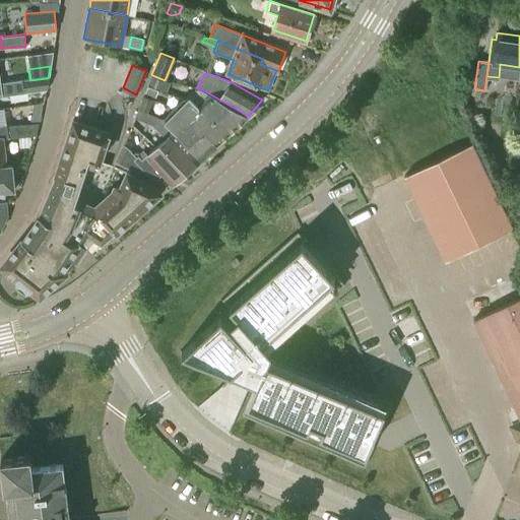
[(152,75),(147,88),(157,93),(158,93),(160,90),(165,80),(152,75)]
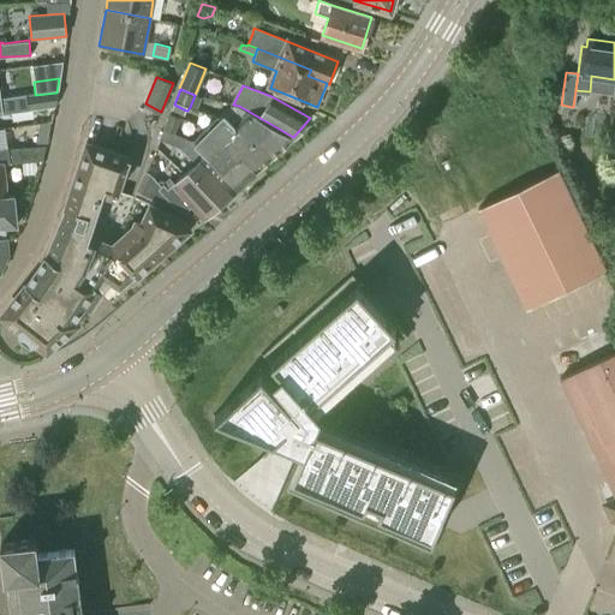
[(1,99),(0,99),(0,111),(1,111),(3,114),(22,111),(23,117),(45,114),(43,108),(55,106),(57,93),(1,99)]
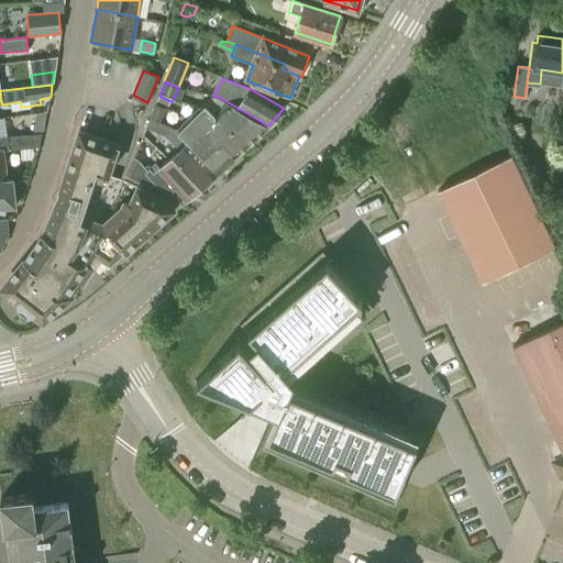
[(219,97),(213,96),(202,106),(214,117),(251,142),(268,125),(219,97)]
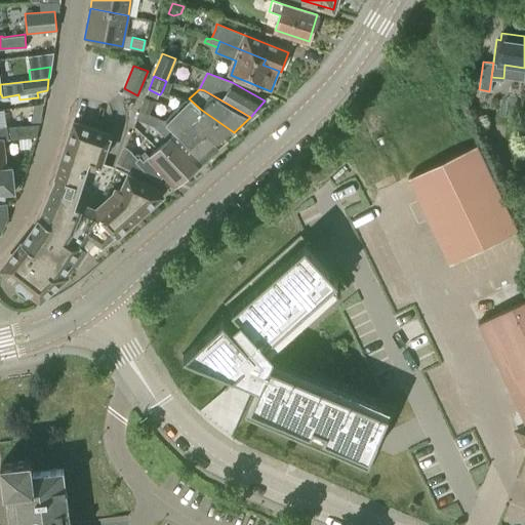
[(158,96),(148,92),(146,98),(156,103),(158,96)]
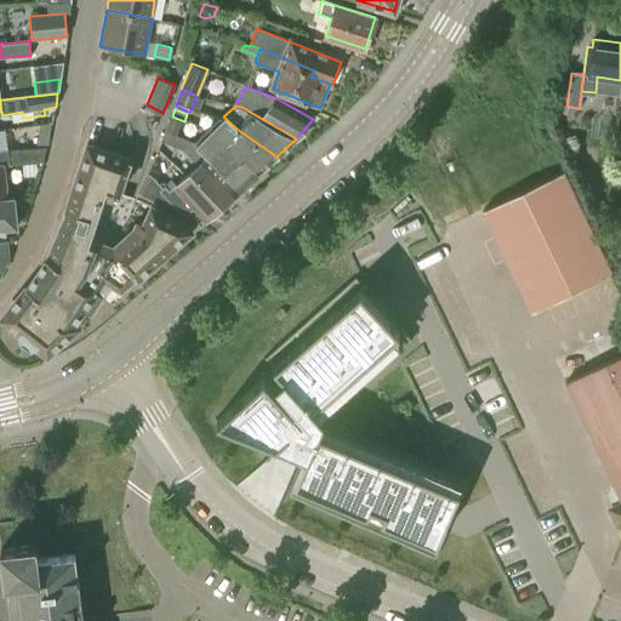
[(237,129),(223,117),(209,130),(208,129),(205,131),(214,135),(258,174),(277,157),(237,129)]
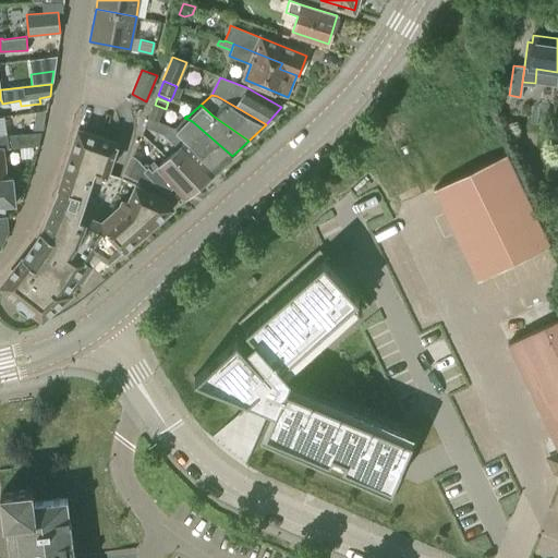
[(153,106),(148,117),(155,119),(159,109),(153,106)]
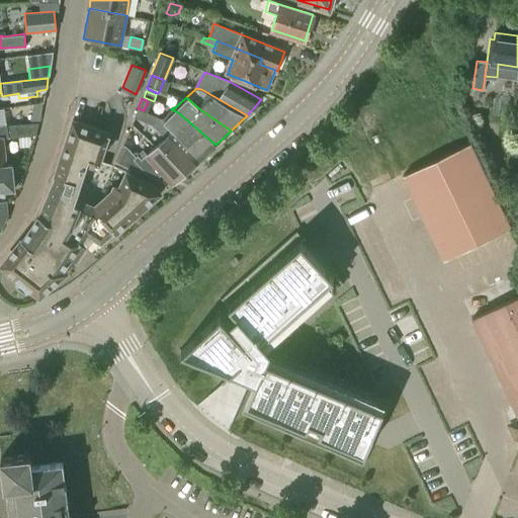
[(172,132),(161,118),(138,109),(135,117),(151,124),(165,139),(160,143),(185,172),(198,159),(172,132)]
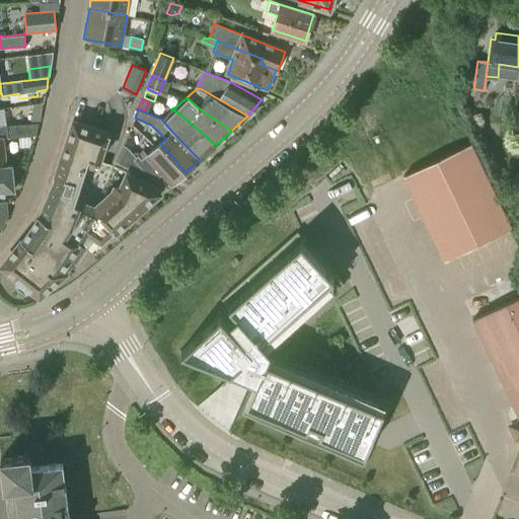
[(171,109),(161,119),(172,132),(199,159),(216,145),(178,113),(171,109)]
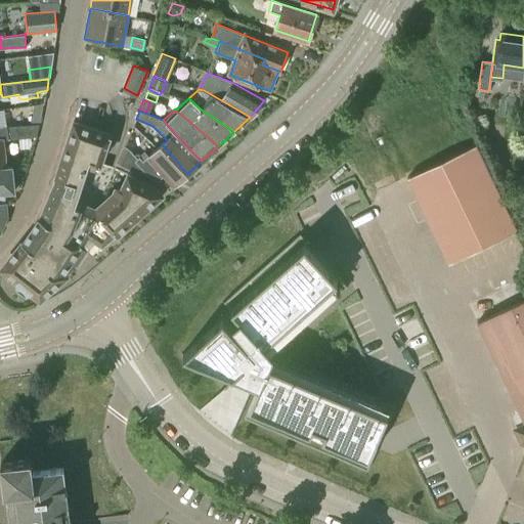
[(39,217),(23,242),(1,268),(16,280),(15,285),(27,293),(31,291),(40,299),(51,289),(53,289),(63,279),(63,276),(64,275),(62,273),(72,260),(77,263),(86,249),(87,248),(95,241),(101,245),(116,232),(118,234),(163,194),(154,184),(127,173),(118,195),(97,210),(75,204),(90,158),(99,161),(98,165),(99,165),(99,164),(110,133),(73,121),(54,177),(56,177),(40,217),(39,217)]
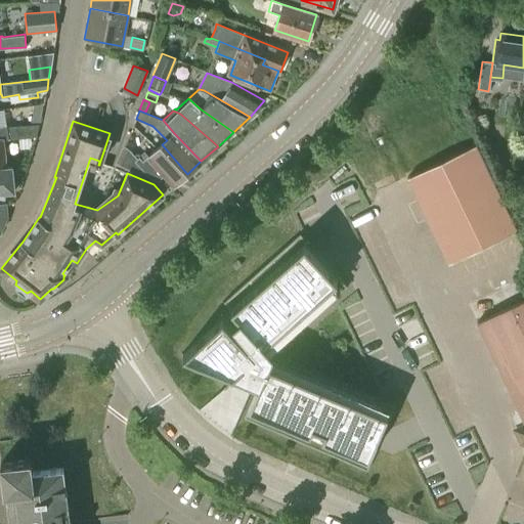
[(0,127),(0,139),(3,139),(35,137),(37,125),(6,127),(0,127)]
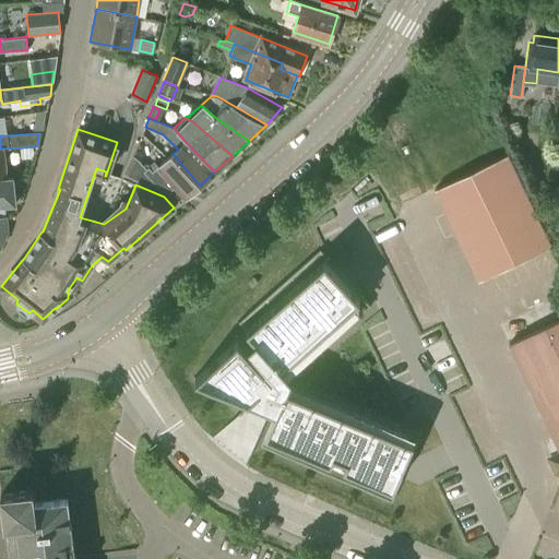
[(146,168),(137,157),(132,156),(130,155),(122,174),(149,186),(153,181),(162,192),(167,194),(175,188),(185,199),(200,186),(173,154),(167,159),(157,168),(152,162),(146,168)]
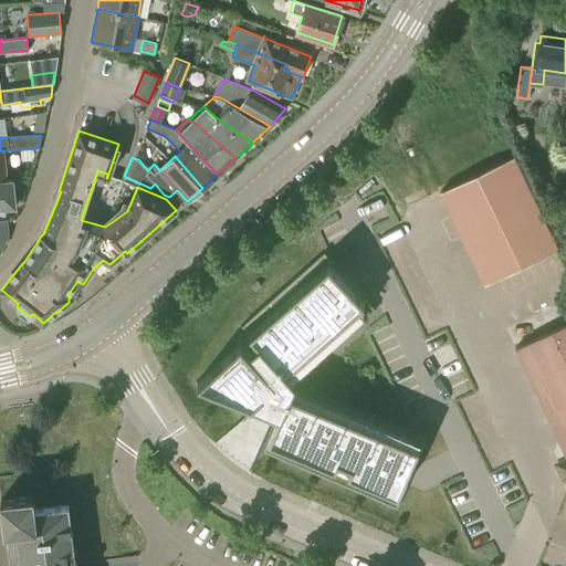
[(484,284),(558,249),(513,156),(440,191),(484,284)]
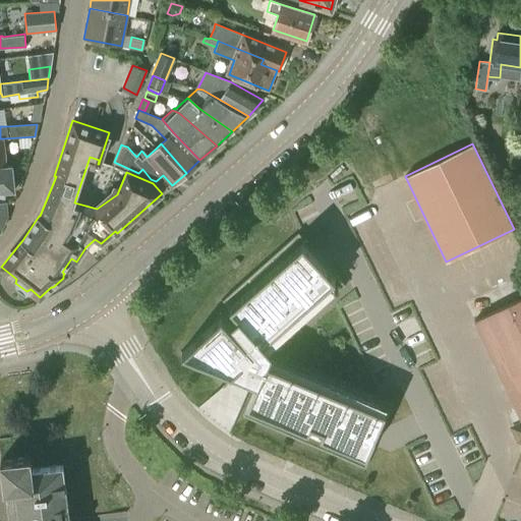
[(0,166),(0,204),(5,204),(3,192),(14,191),(11,165),(6,166),(0,166)]
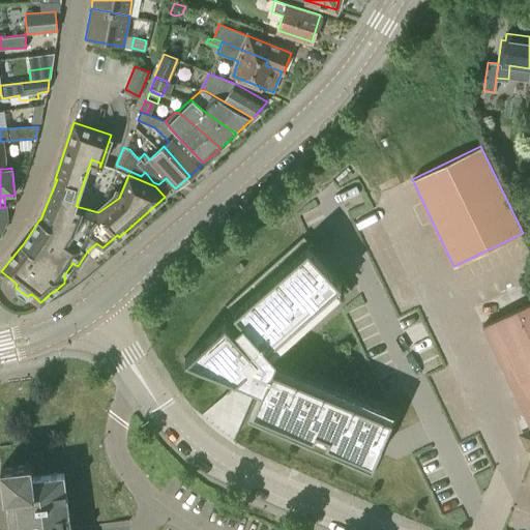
[(232,314),(183,357),(239,381),(247,384),(256,388),(260,389),(245,422),(372,476),(381,453),(386,441),(391,431),(401,410),(286,361),(275,357),(351,289),(326,262),(319,254),(303,235),(225,305),(232,314)]
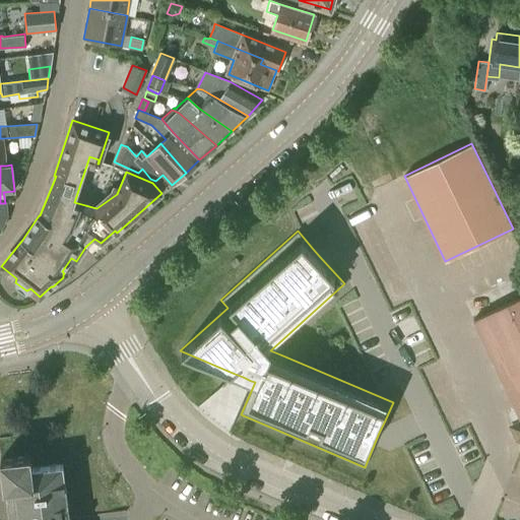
[(518,438),(519,438),(519,297),(472,320),(519,418),(519,429),(515,432),(518,438)]
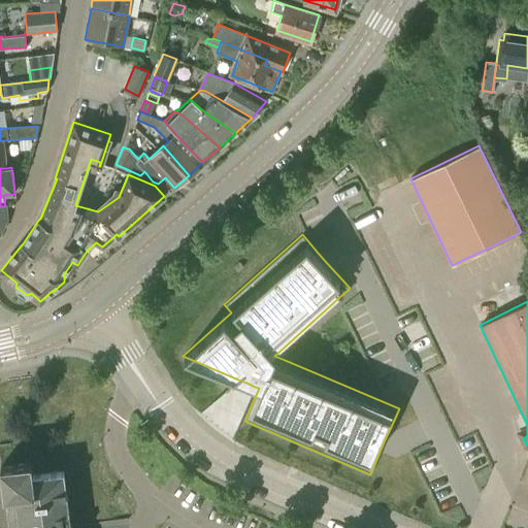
[(20,527),(70,527),(63,471),(32,474),(30,462),(0,466),(3,485),(4,499),(15,497),(20,527)]
